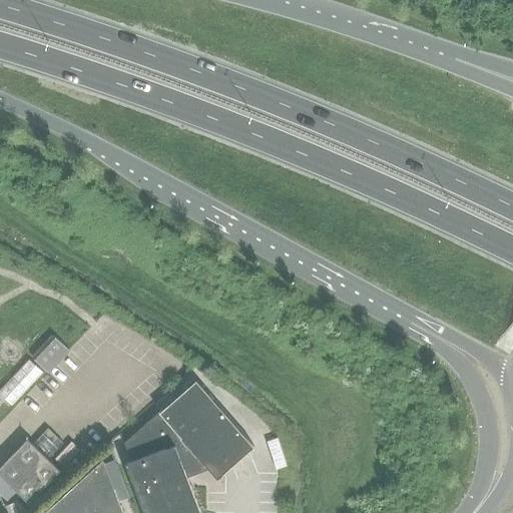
[(68,350),(54,338),(33,360),(47,373),(68,350)]
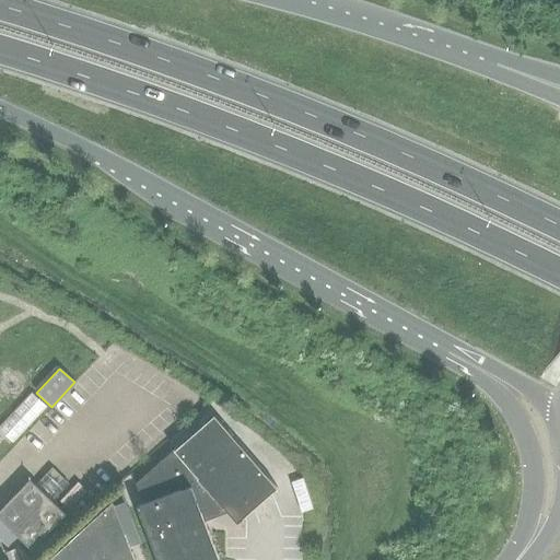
[(236,523),(277,488),(213,415),(135,483),(142,503),(136,505),(156,559),(218,559),(202,520),(220,504),(236,523)]
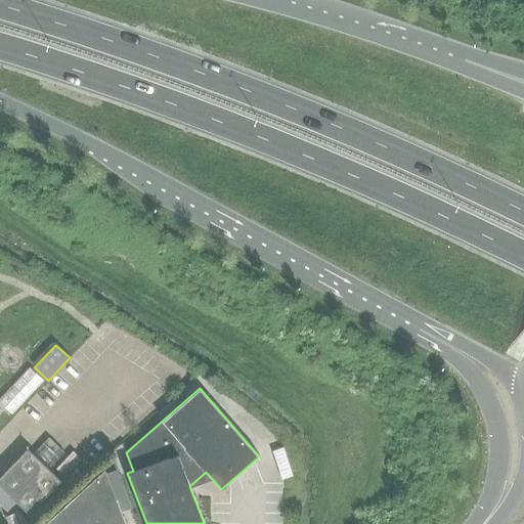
[(30,449),(0,479),(0,482),(31,514),(62,482),(49,469),(64,452),(49,437),(33,452),(30,449)]
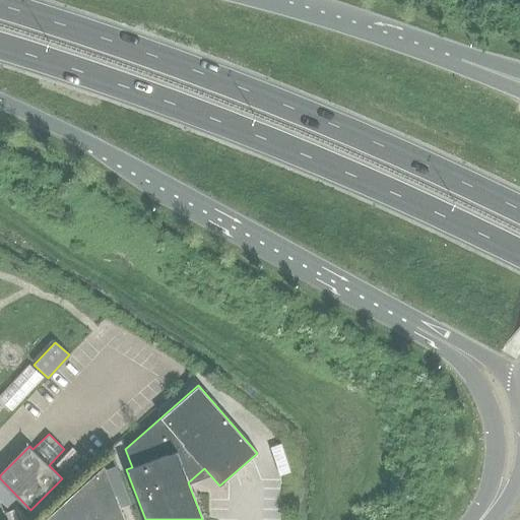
[(124,519),(105,468),(46,519),(124,519)]
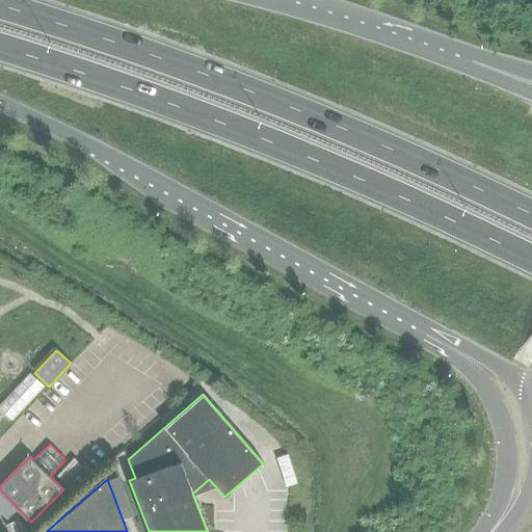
[(0,512),(6,519),(16,509),(0,494),(0,512)]
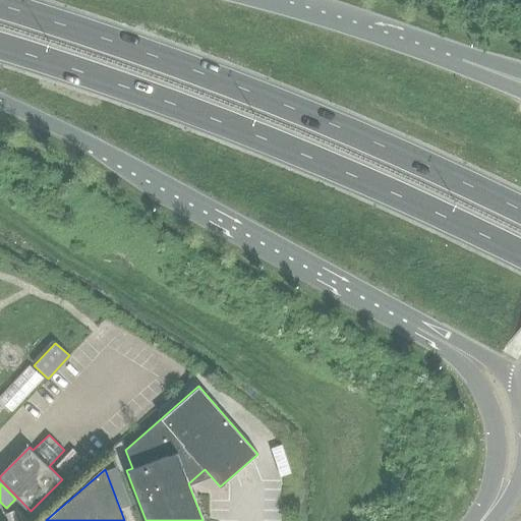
[(17,520),(13,510),(5,513),(8,520),(17,520)]
